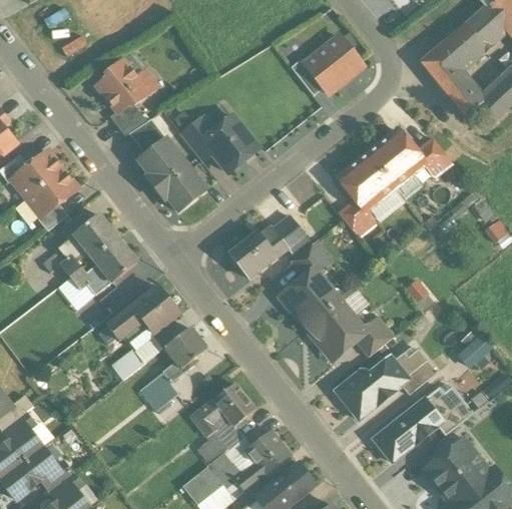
[(493,0),(489,4),(508,26),(511,31),(511,0),(493,0)]
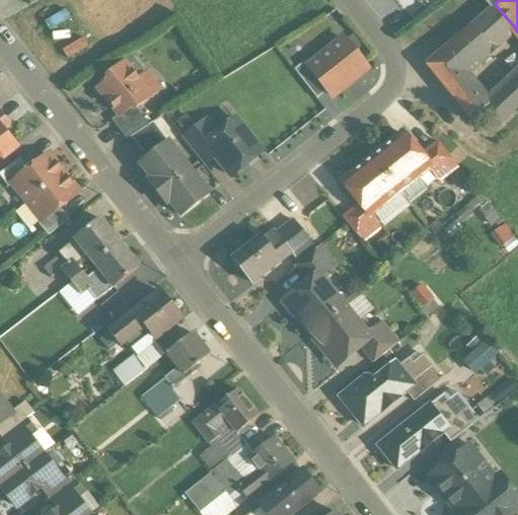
[(495,4),(470,25),(491,49),(514,26),(495,4)]
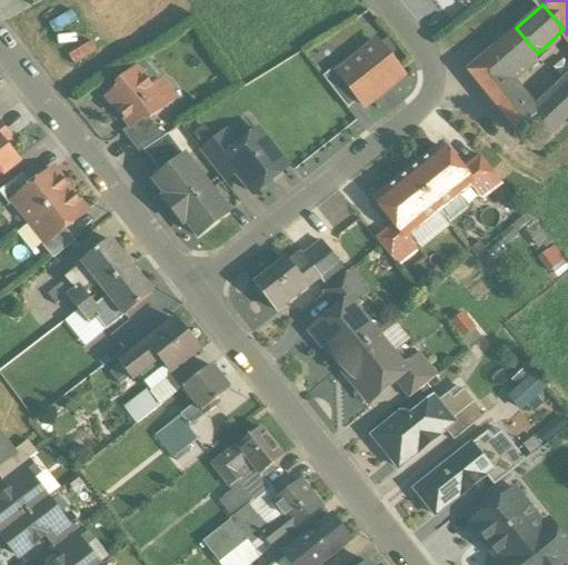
[(516,28),(466,71),(487,97),(506,80),(538,53),(516,28)]
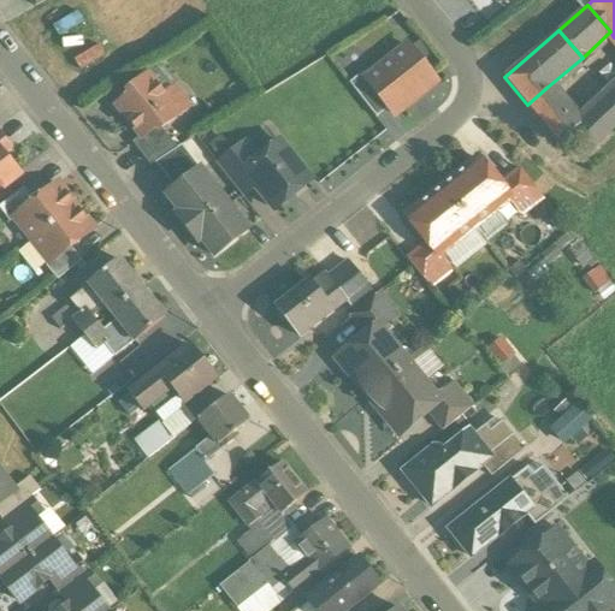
[(366,77),(365,78),(386,105),(392,112),(433,79),(406,45),(366,77)]
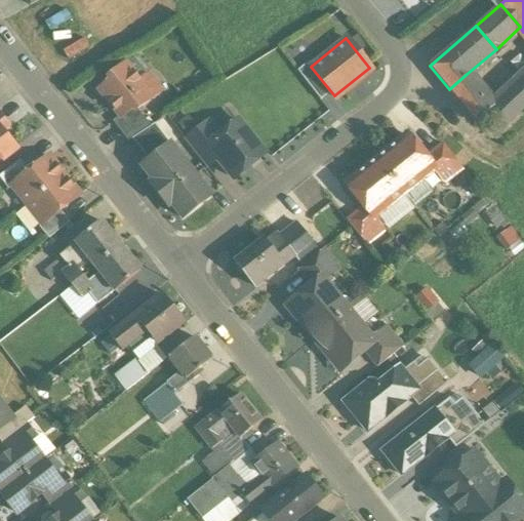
[(329,89),(311,67),(312,66),(308,59),(296,69),(319,97),(329,89)]
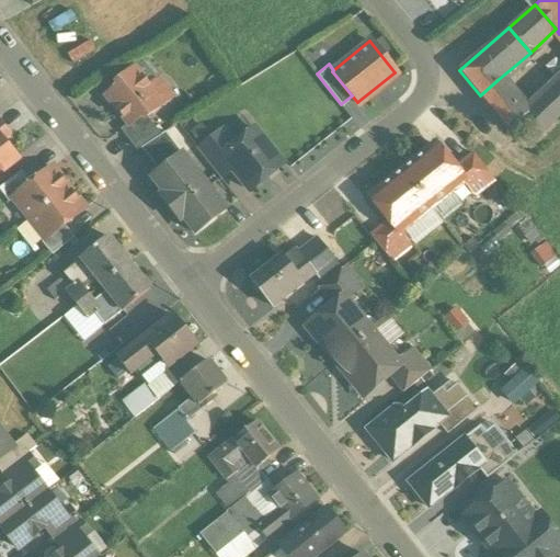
[(134,67),(116,81),(118,84),(105,94),(127,122),(128,124),(141,113),(144,116),(146,114),(168,98),(169,89),(163,81),(153,80),(148,84),(134,67)]
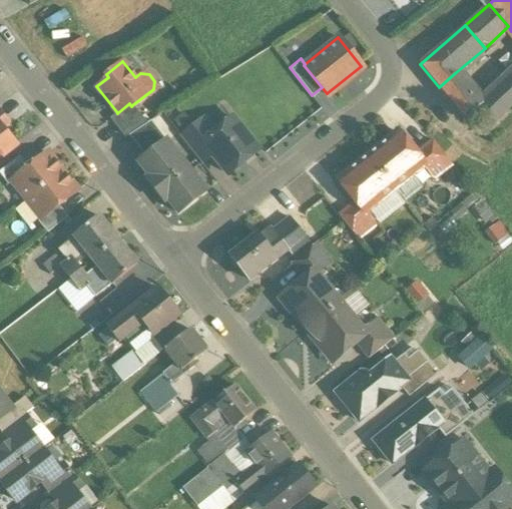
[(456,72),(439,87),(449,98),(466,85),(456,72)]
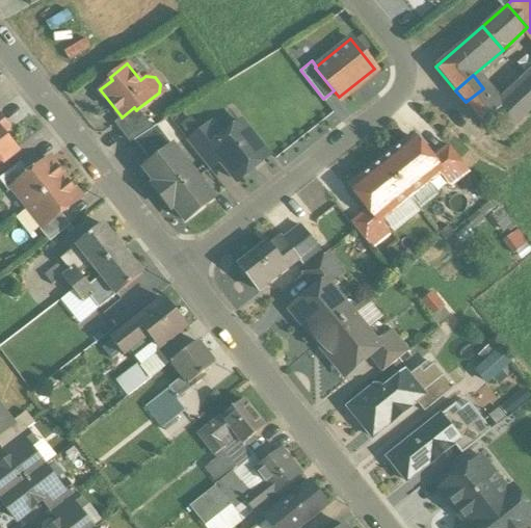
[(530,75),(498,105),(500,108),(497,110),(503,117),(510,126),(530,107),(530,108),(530,75)]
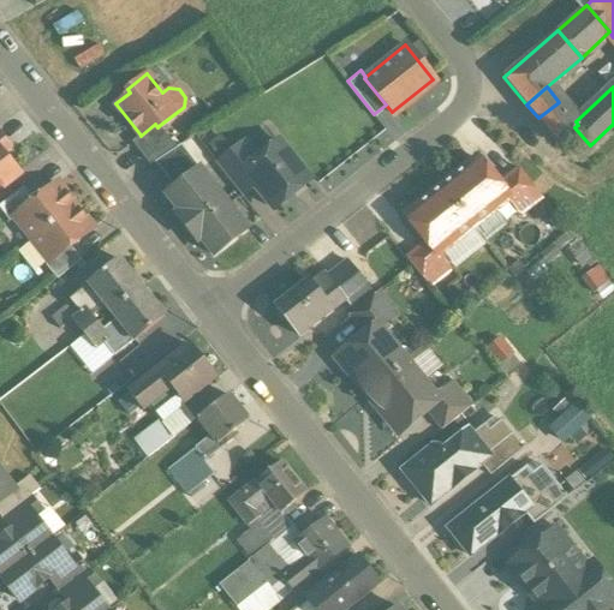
[(559,102),(538,118),(558,142),(567,133),(574,127),(578,125),(576,121),(559,102)]
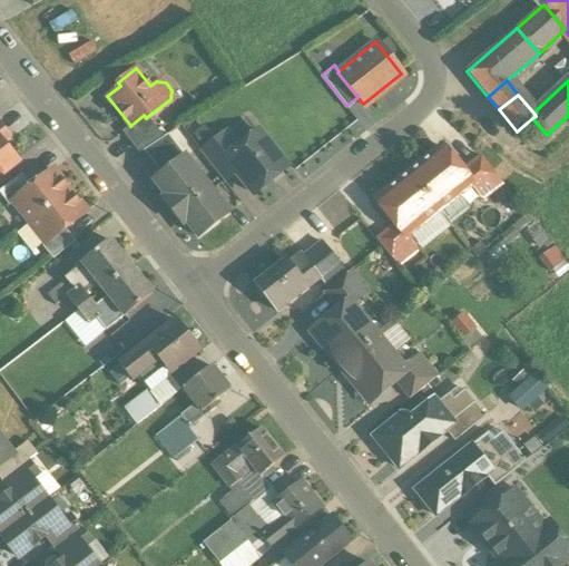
[(146,118),(144,115),(130,126),(129,124),(121,129),(138,150),(163,135),(148,116),(146,118)]
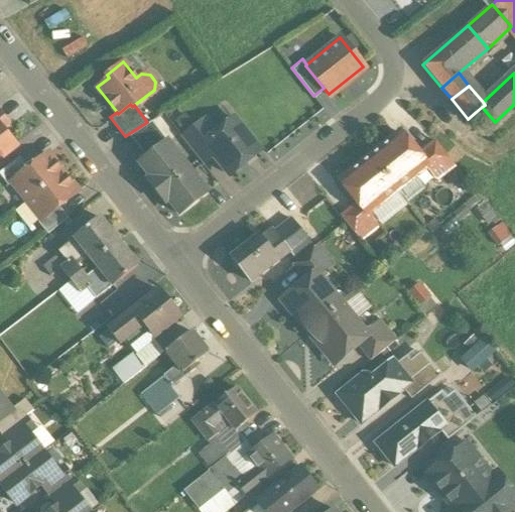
[(488,114),(482,107),(476,112),(482,119),(488,114)]
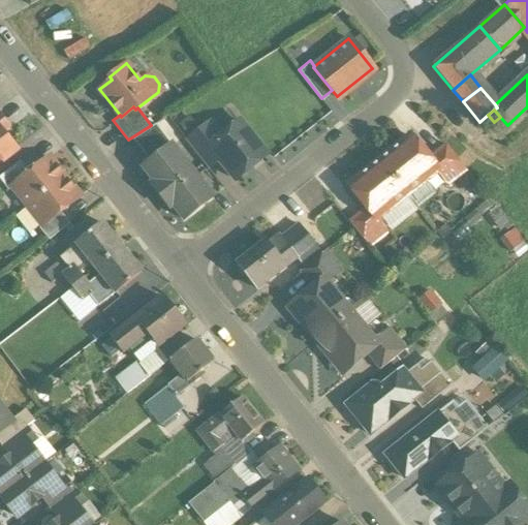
[(2,120),(0,122),(0,157),(14,147),(4,134),(3,135),(0,131),(0,129),(6,125),(2,120)]
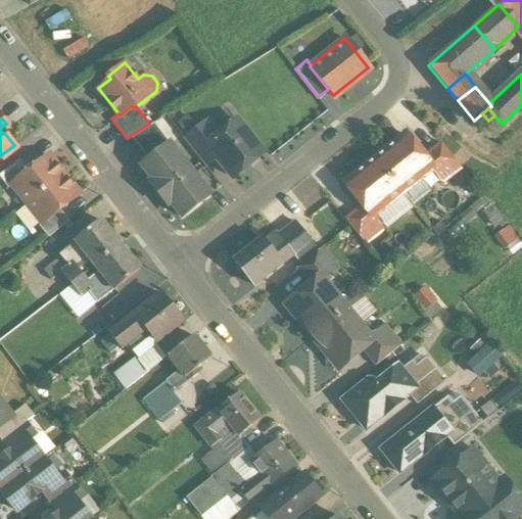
[(206,142),(204,144),(215,156),(231,177),(262,151),(236,119),(206,142)]
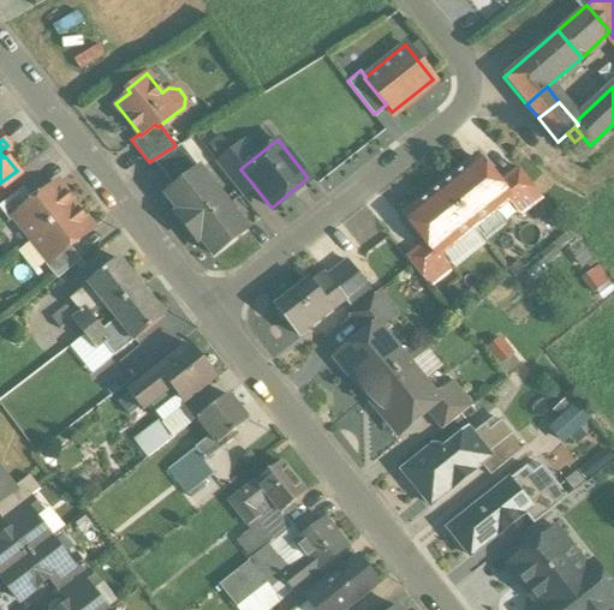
[(149,162),(143,166),(156,181),(189,156),(178,143),(176,145),(149,162)]
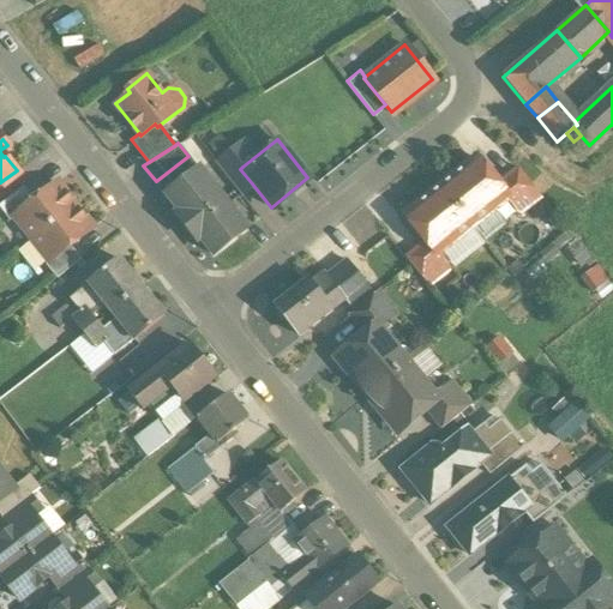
[(242,167),(230,151),(216,163),(240,193),(252,184),(240,169),(242,167)]
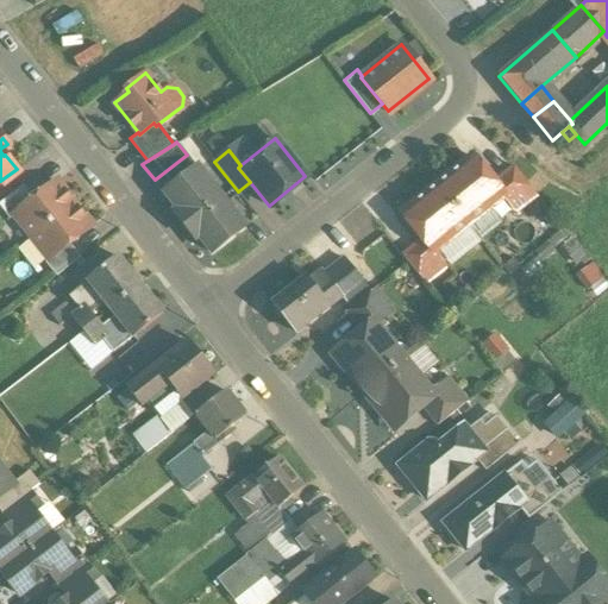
[(187,155),(155,180),(164,192),(195,165),(187,155)]
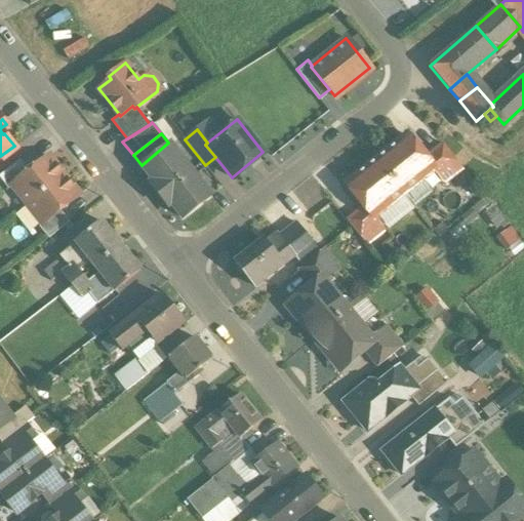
[(407,133),(376,158),(403,191),(419,177),(433,166),(407,133)]
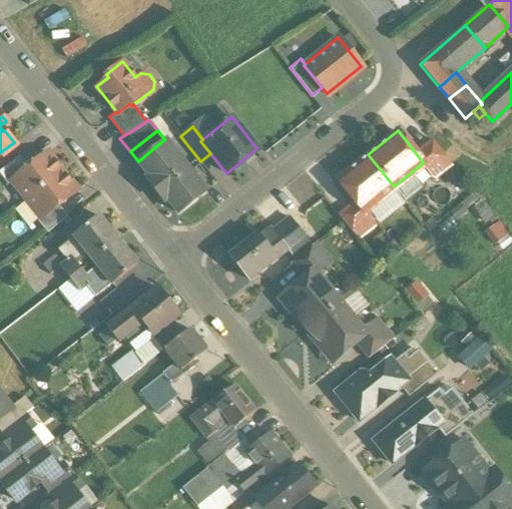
[(204,189),(164,139),(138,161),(148,174),(146,176),(163,199),(166,196),(178,210),(204,189)]
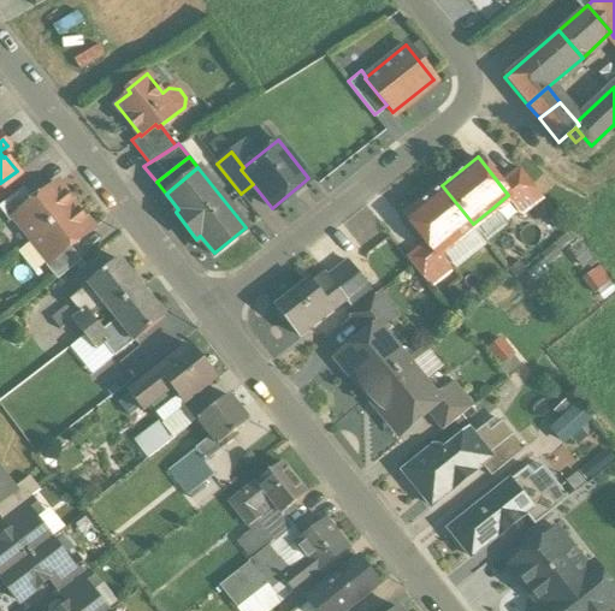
[(539,194),(519,168),(506,178),(526,205),(539,194)]
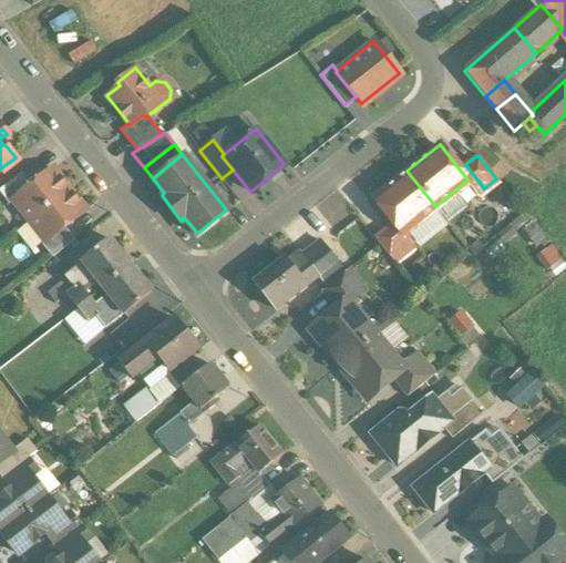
[(44,174),(41,177),(40,176),(30,183),(12,196),(13,197),(29,217),(68,188),(51,167),(43,173),(44,174)]
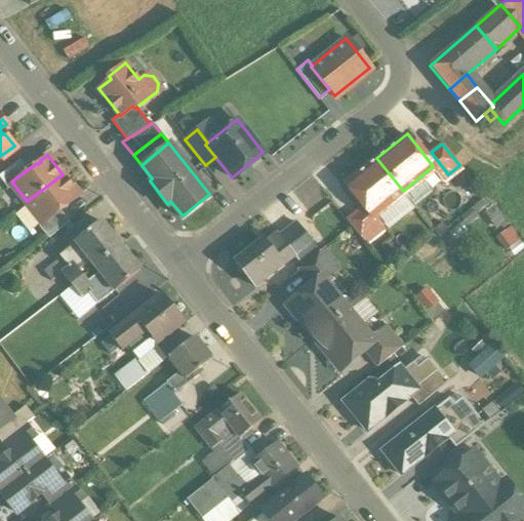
[(18,157),(0,171),(0,176),(7,187),(12,183),(11,182),(28,169),(18,157)]
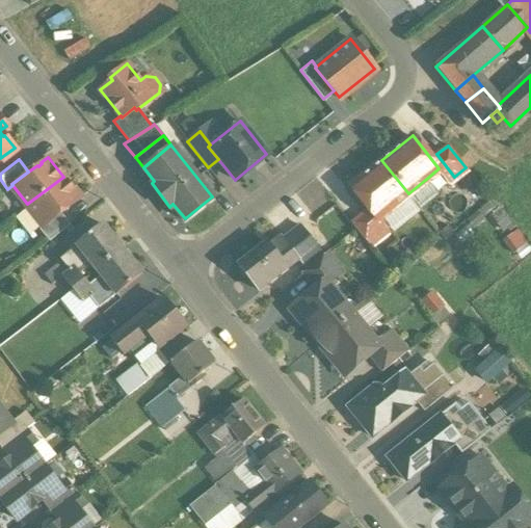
[(408,193),(381,160),(376,163),(374,162),(367,168),(367,170),(350,185),(376,218),(408,193)]
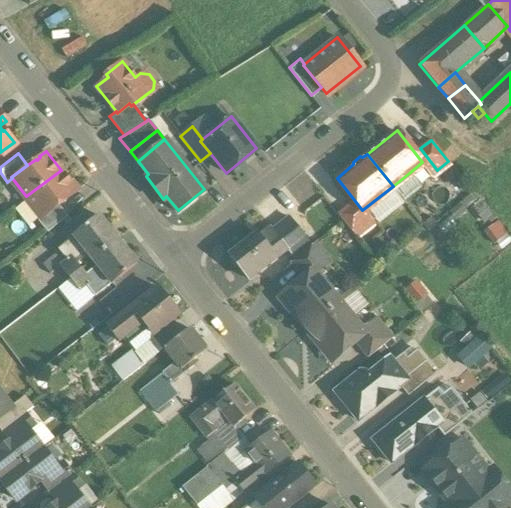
[(61,170),(26,196),(40,215),(41,216),(57,203),(66,197),(66,195),(68,193),(69,194),(76,189),(61,170)]
